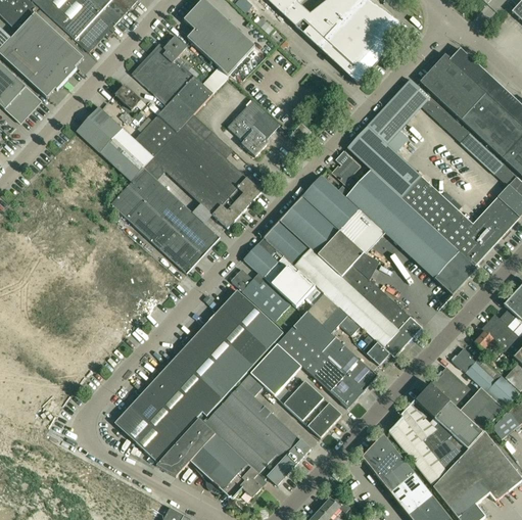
[(0,15),(12,28),(35,5),(30,0),(0,0),(0,15)]
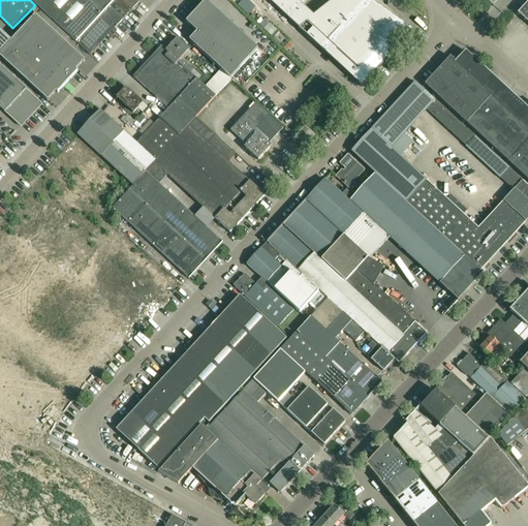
[(31,0),(75,39),(89,53),(105,34),(109,37),(113,33),(110,30),(137,0),(31,0)]
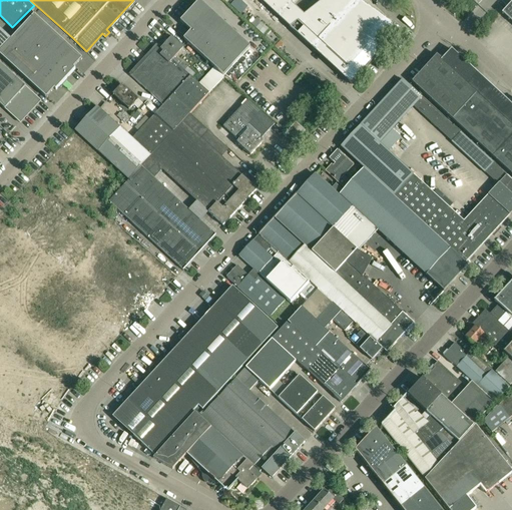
[(183,36),(222,73),(249,44),(201,0),(197,0),(180,18),(190,28),(183,36)]
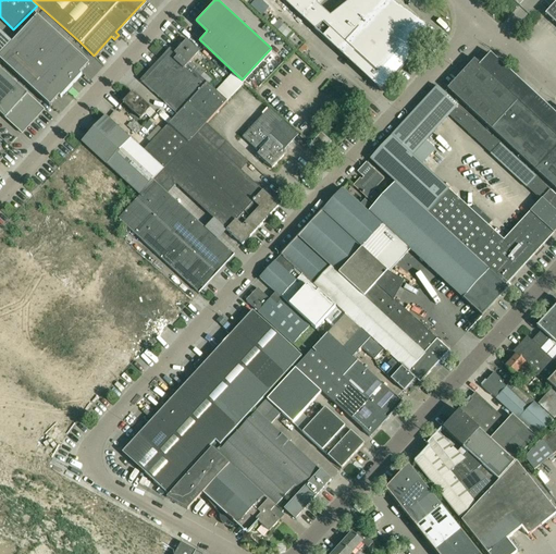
[(284,0),(368,76),(381,89),(435,29),(393,0),(346,0),(330,14),(316,1),(317,0),(284,0)]
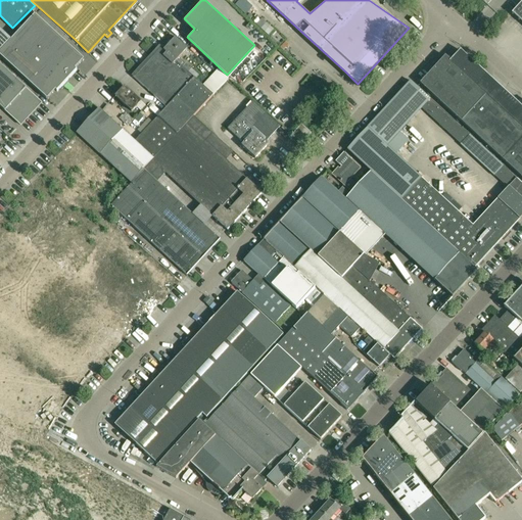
[(519,0),(511,10),(521,20),(521,0),(519,0)]
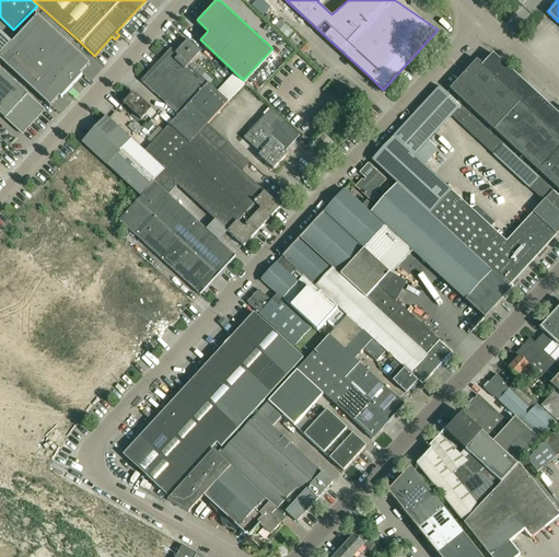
[(36,12),(16,34),(70,83),(81,72),(79,70),(89,60),(80,53),(36,12)]
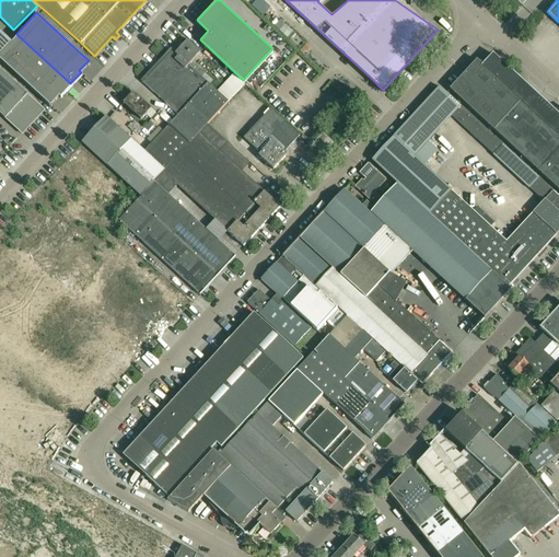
[(197,26),(193,31),(199,36),(204,32),(197,26)]
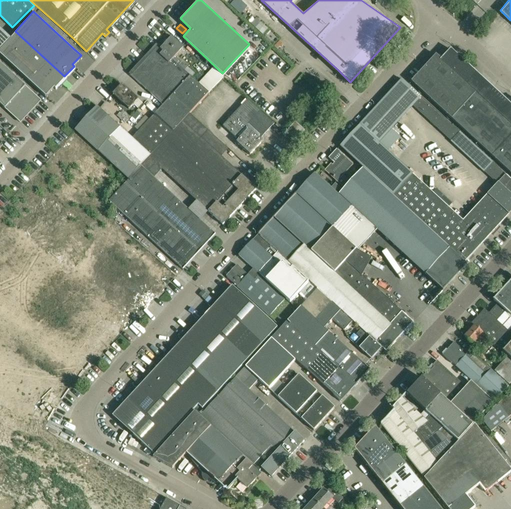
[(0,47),(10,36),(0,26),(0,47)]
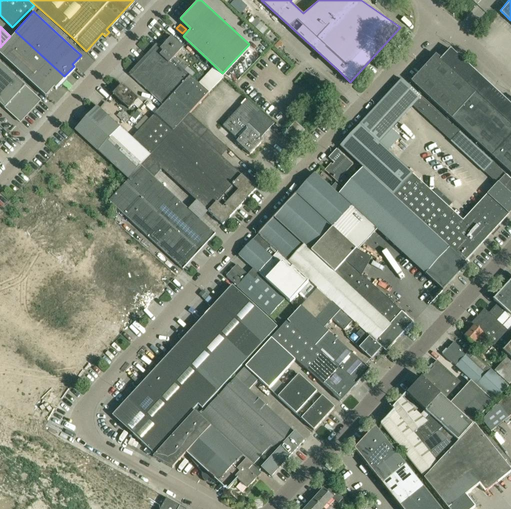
[(10,36),(0,47),(0,53),(38,88),(45,94),(53,85),(54,87),(64,76),(15,31),(10,36)]
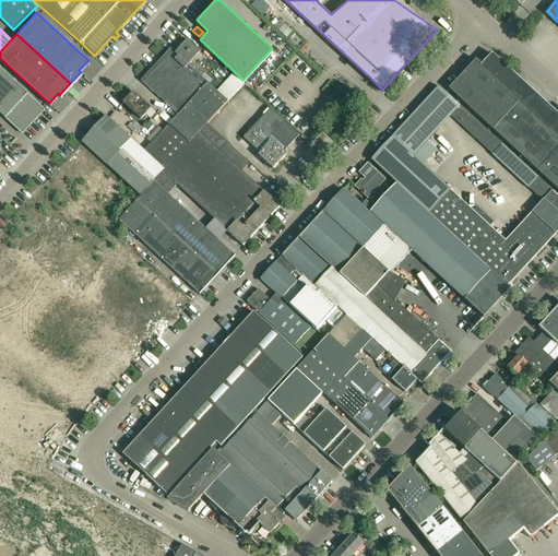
[(204,71),(191,59),(199,49),(187,38),(175,50),(200,74),(204,71)]
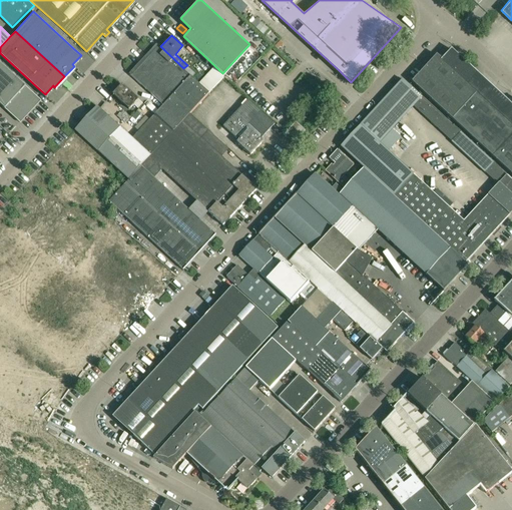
[(188,74),(189,73),(183,68),(160,46),(157,43),(129,73),(162,102),(154,112),(172,128),(173,129),(181,120),(189,111),(208,90),(188,74)]
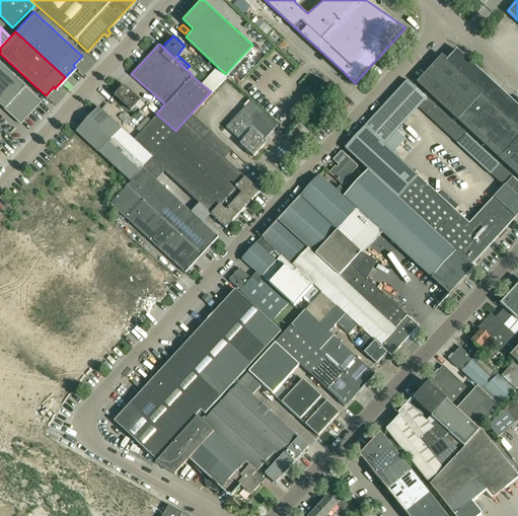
[(517,104),(456,48),(446,58),(441,53),(416,80),(517,174),(517,104)]
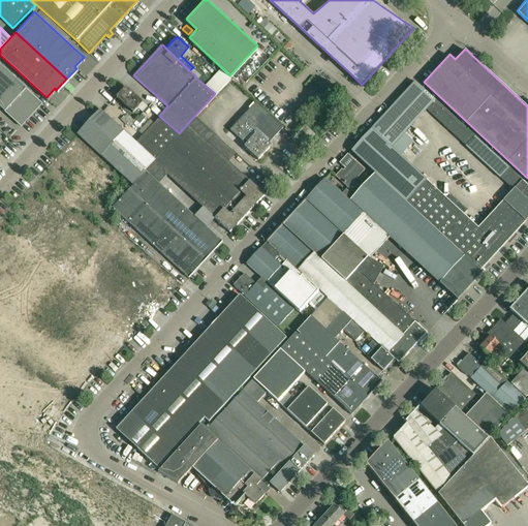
[(25,87),(0,63),(0,105),(4,110),(4,109),(20,123),(39,101),(36,98),(24,88),(25,87)]
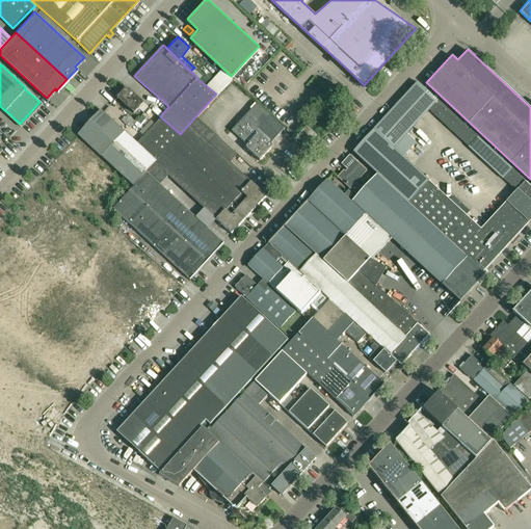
[(409,203),(430,180),(401,154),(415,139),(405,132),(428,108),(430,109),(439,100),(423,85),(417,79),(352,150),(367,163),(376,173),(407,201),(409,203)]
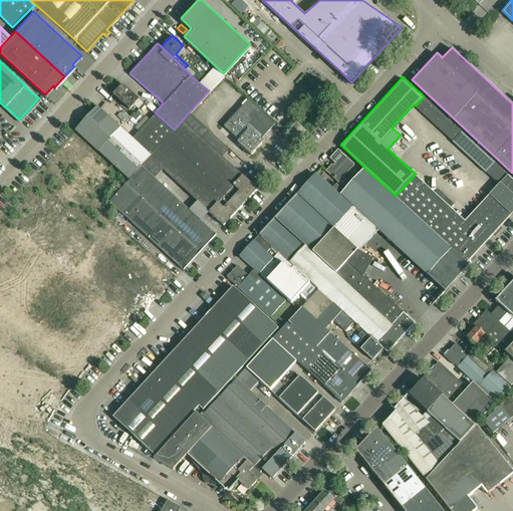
[(129,107),(134,101),(139,105),(143,101),(138,97),(121,82),(112,92),(129,107)]
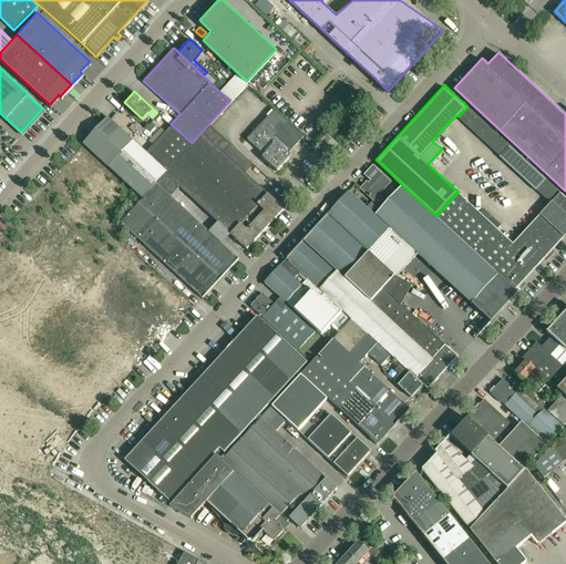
[(276,170),(289,154),(285,150),(287,147),(289,150),(296,142),(302,134),(274,108),(242,141),(253,152),(258,147),(261,151),(261,152),(260,155),(276,170)]
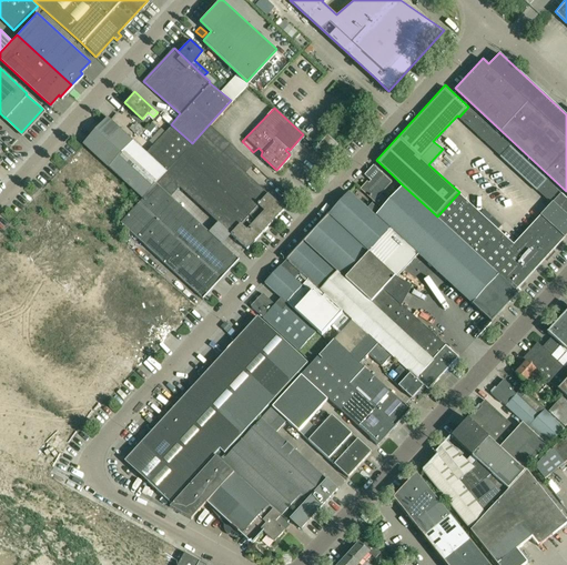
[(83,141),(142,197),(165,171),(166,170),(145,151),(107,115),(101,122),(83,141)]
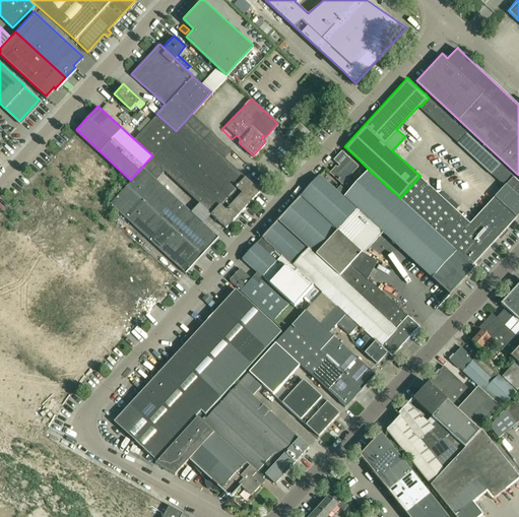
[(156,114),(155,115),(145,106),(141,111),(151,120),(133,138),(152,155),(176,131),(175,130),(156,114)]
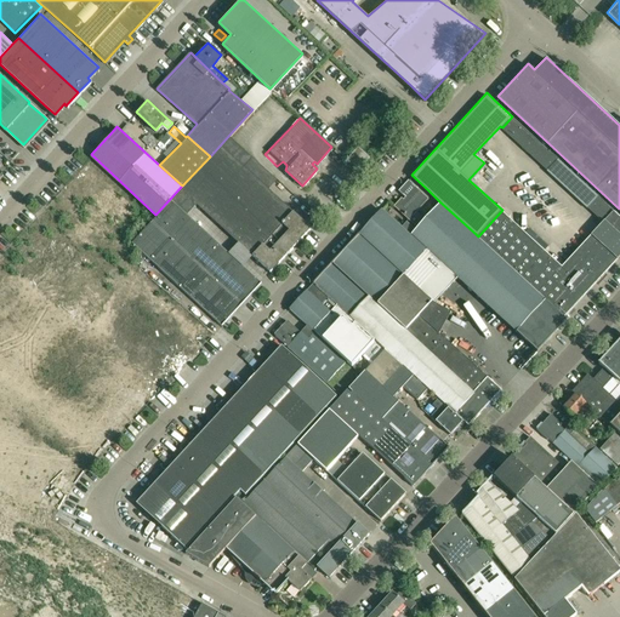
[(293,210),(263,184),(272,175),(238,143),(231,137),(231,136),(229,135),(220,146),(210,156),(182,186),(181,187),(195,201),(252,253),(269,269),(295,243),(302,234),(308,227),(310,226),(293,210)]
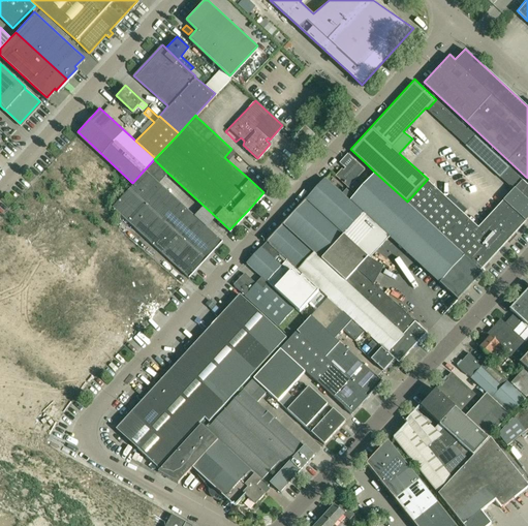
[(294,134),(305,143),(314,132),(304,124),(302,126),(294,134)]
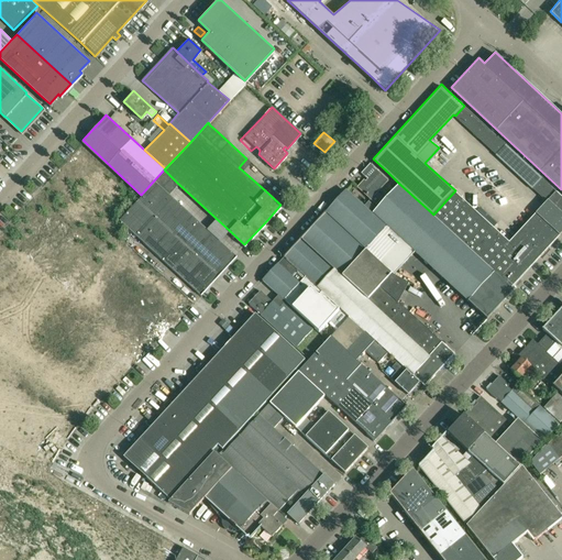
[(505,144),(496,154),(547,200),(561,213),(561,196),(538,173),(505,144)]
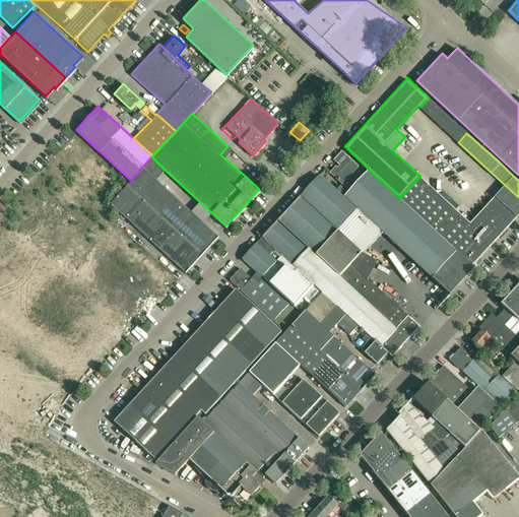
[(358,165),(346,154),(340,149),(333,157),(338,164),(337,165),(335,164),(329,171),(346,187),(350,183),(345,178),(358,165)]
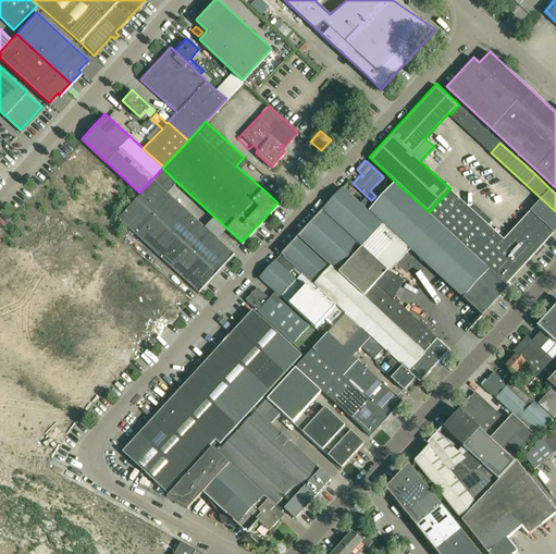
[(487,161),(479,163),(481,170),(490,167),(487,161)]
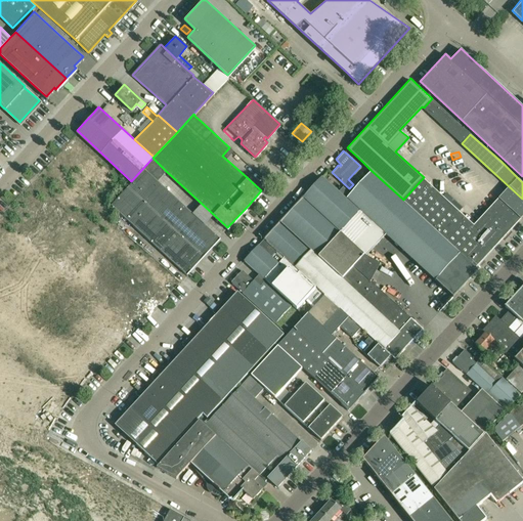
[(186,272),(219,236),(157,179),(165,170),(153,158),(131,181),(111,204),(186,272)]
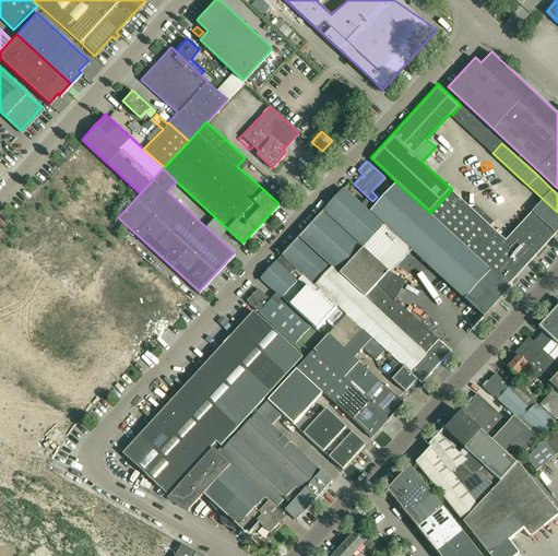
[(281,253),(345,314),(388,353),(389,352),(408,370),(420,381),(450,349),(438,338),(394,298),(405,279),(390,271),(411,248),(483,315),(509,285),(507,283),(430,213),(428,211),(395,181),(369,210),(368,212),(342,187),(322,209),(281,253)]
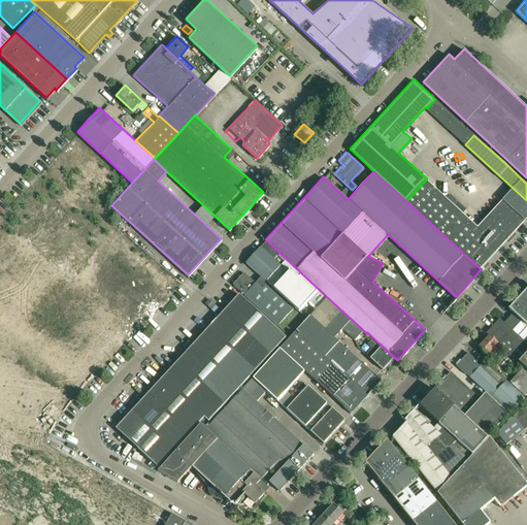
[(479,227),(427,178),(406,201),(479,267),(524,220),(502,200),(479,227)]
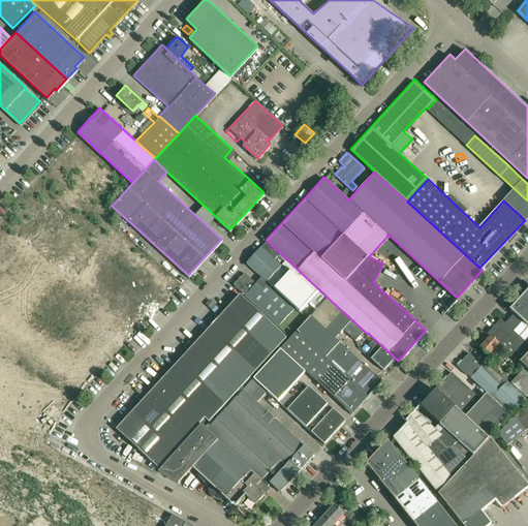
[(503,200),(525,220),(527,216),(527,200),(514,188),(509,193),(503,200)]
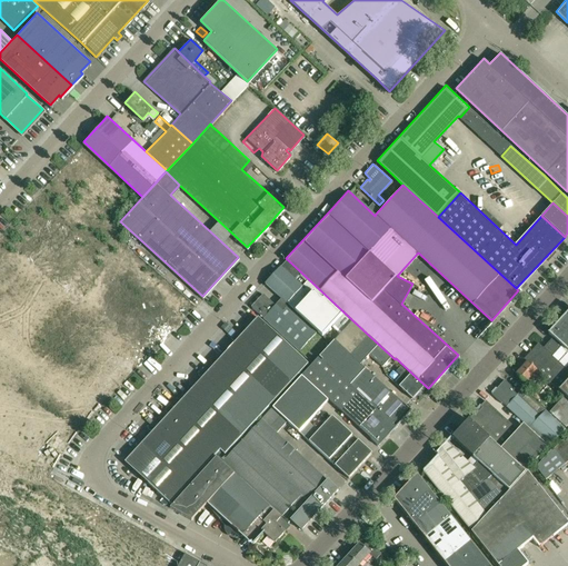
[(287,301),(317,328),(321,333),(332,321),(334,323),(331,325),(339,333),(334,338),(359,361),(368,353),(381,365),(387,359),(388,360),(395,360),(395,359),(351,319),(286,258),(280,265),(265,281),(286,300),(287,301)]
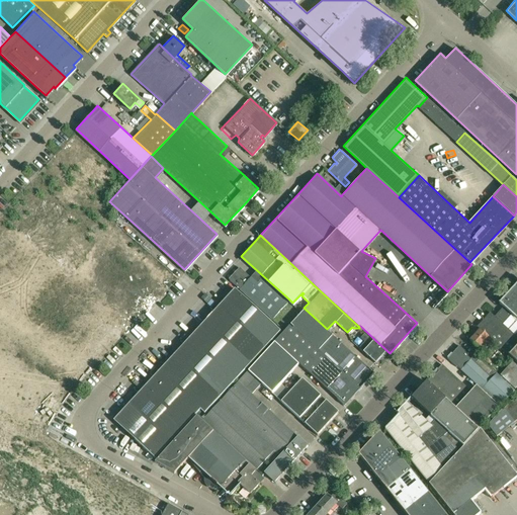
[(271,317),(287,299),(261,275),(255,281),(250,276),(239,265),(228,277),(240,287),(243,283),(248,288),(245,292),(271,317)]
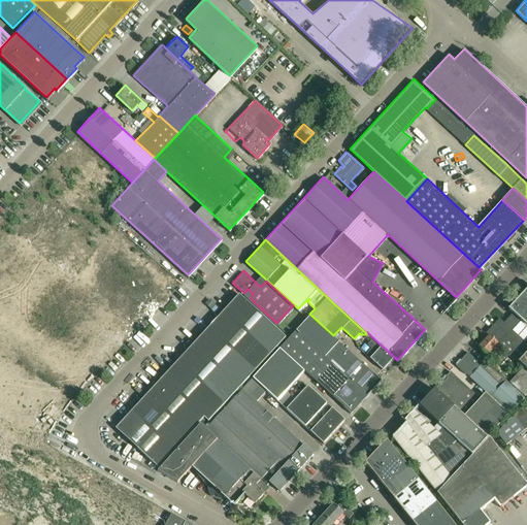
[(526,285),(520,294),(513,302),(508,306),(513,310),(503,321),(499,317),(498,317),(496,319),(486,331),(488,333),(497,341),(517,359),(523,364),(526,367),(526,341),(512,328),(521,318),(526,324),(526,323),(526,285)]
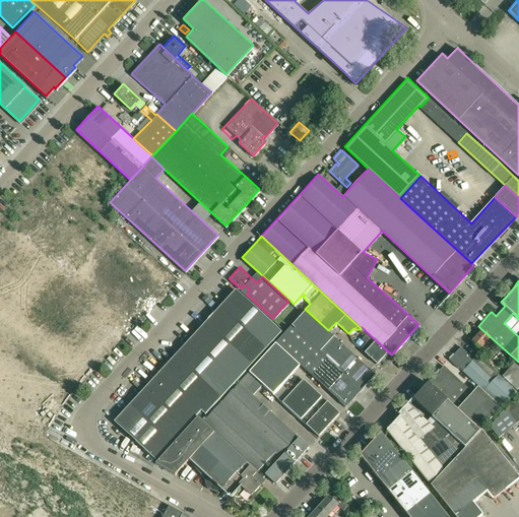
[(154,458),(200,408),(204,412),(280,329),(235,287),(224,298),(221,295),(210,307),(214,310),(195,331),(191,328),(180,340),(184,343),(171,358),(165,364),(160,361),(149,373),(153,376),(134,397),(131,394),(120,405),(123,408),(113,419),(154,458)]
